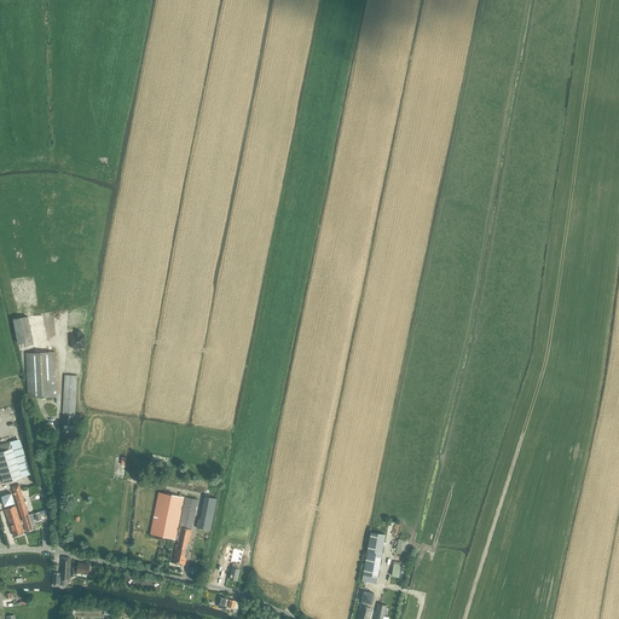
[(33,340),(28,317),(13,319),(18,343),(33,340)]
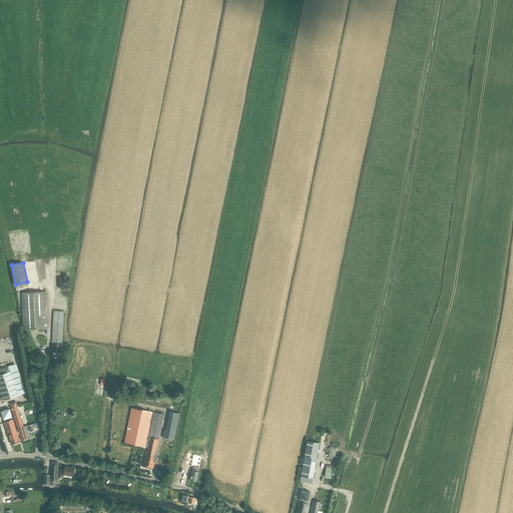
[(59,277),(58,288),(69,289),(70,278),(67,278),(68,275),(62,275),(62,277),(59,277)]
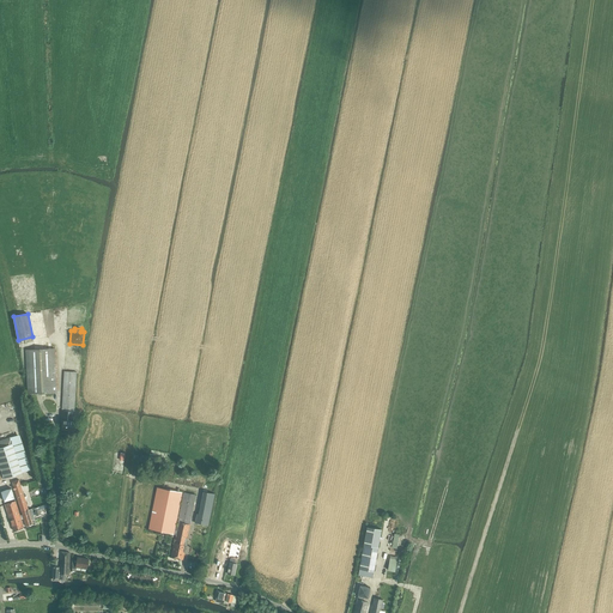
[(26,350),(29,394),(56,393),(54,349),(26,350)]
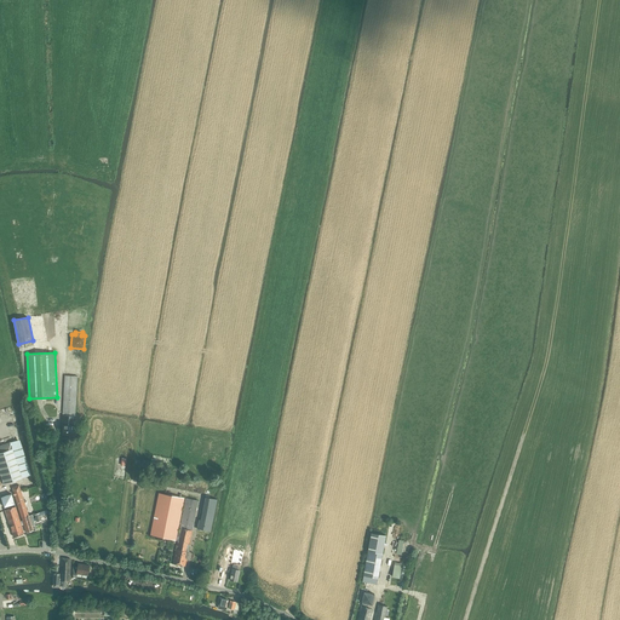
[(61,424),(61,435),(63,437),(69,438),(69,435),(75,435),(76,426),(75,425),(78,392),(78,380),(78,377),(65,375),(63,417),(64,417),(63,425),(62,425),(61,424)]
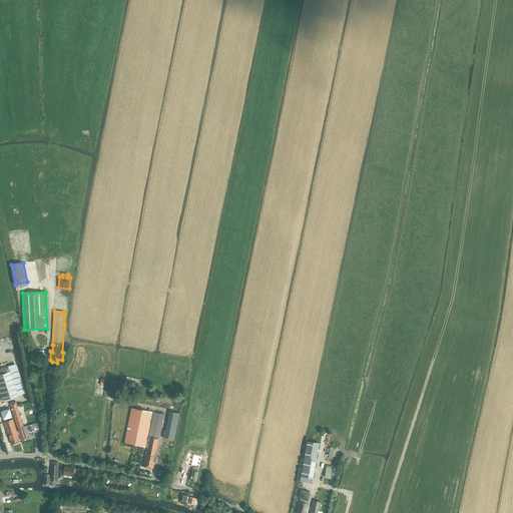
[(24,394),(15,364),(0,368),(0,391),(3,400),(24,394)]
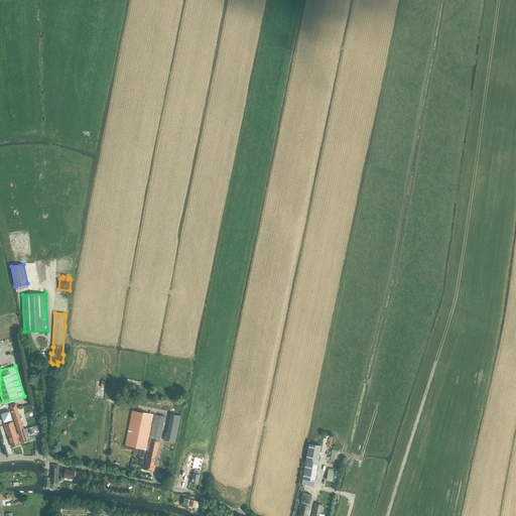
[(18,433),(17,434),(18,437),(20,437),(22,443),(27,441),(26,437),(29,436),(27,428),(24,429),(16,404),(10,406),(18,433)]
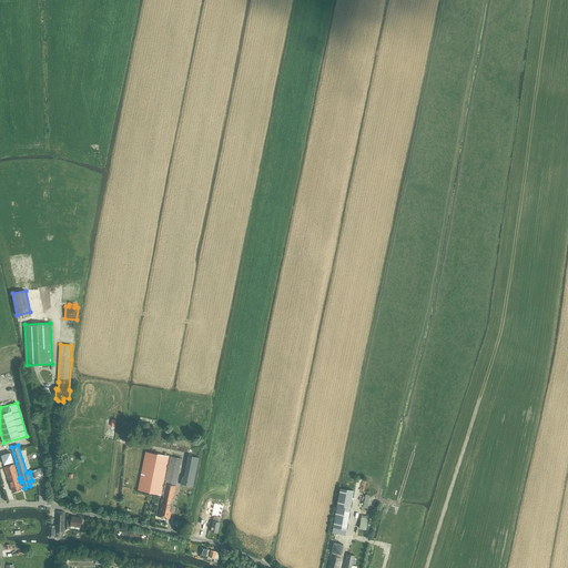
[(159,517),(170,518),(173,503),(182,458),(171,456),(165,484),(166,484),(165,487),(163,487),(169,456),(145,452),(138,490),(163,495),(163,500),(162,500),(159,517)]
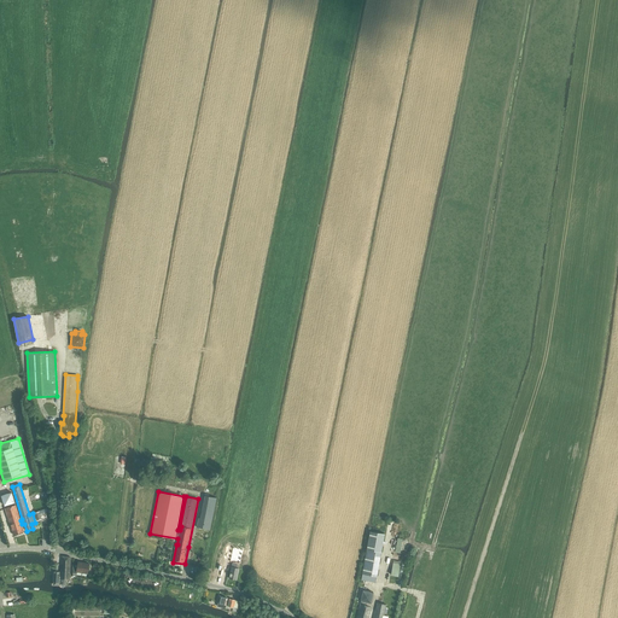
[(199,518),(197,526),(208,529),(209,529),(210,530),(216,497),(215,497),(205,495),(202,511),(200,518),(199,518)]
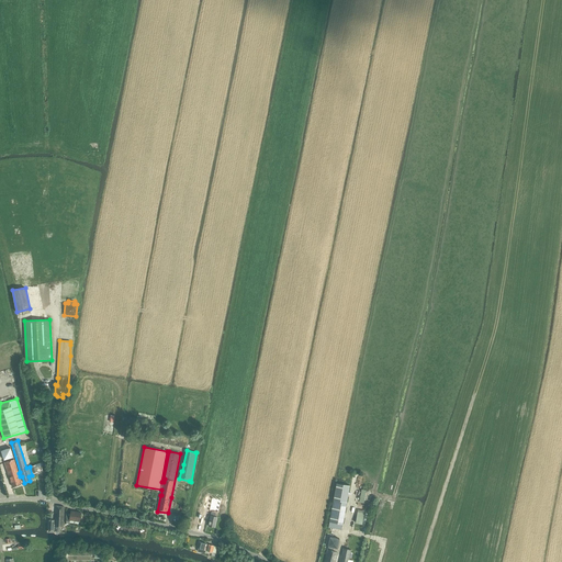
[(20,476),(19,473),(14,459),(4,462),(12,486),(22,484),(20,476)]
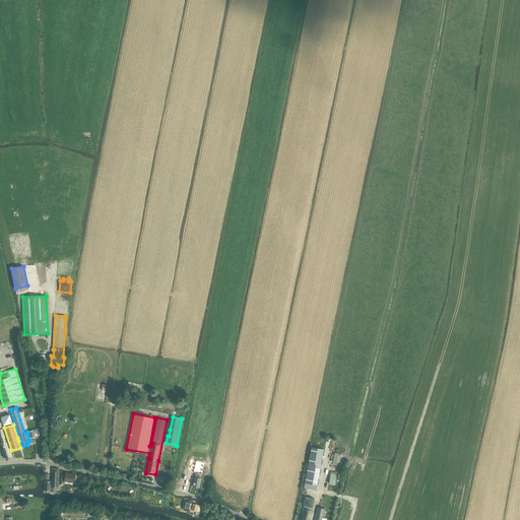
[(324,450),(312,447),(305,482),(317,484),(324,450)]
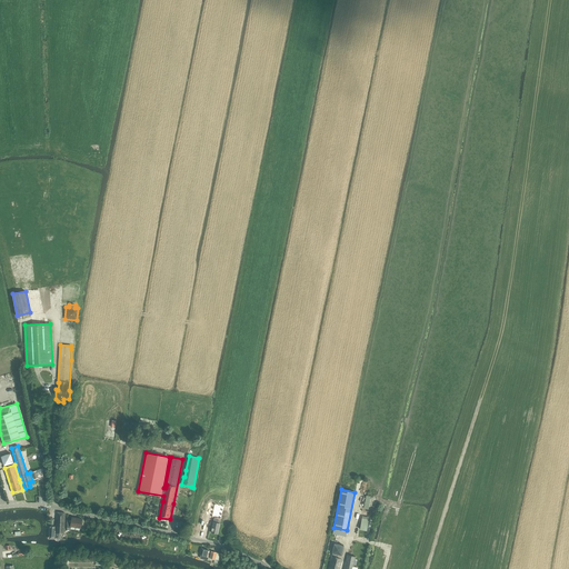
[(215,503),(212,517),(215,517),(215,518),(219,519),(219,518),(221,519),(223,506),(215,503)]
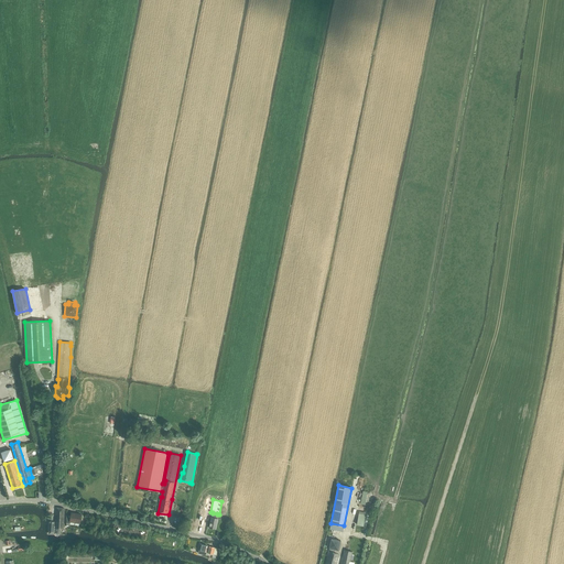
[(55,533),(61,533),(61,529),(63,529),(64,509),(56,507),(55,525),(54,525),(55,522),(50,521),(50,532),(54,533),(54,528),(55,528),(55,533)]
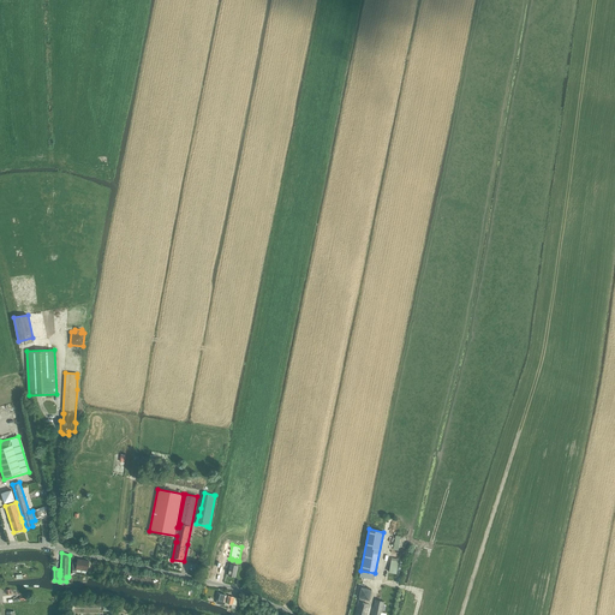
[(73,561),(72,573),(76,574),(77,568),(88,571),(89,561),(78,559),(78,562),(73,561)]
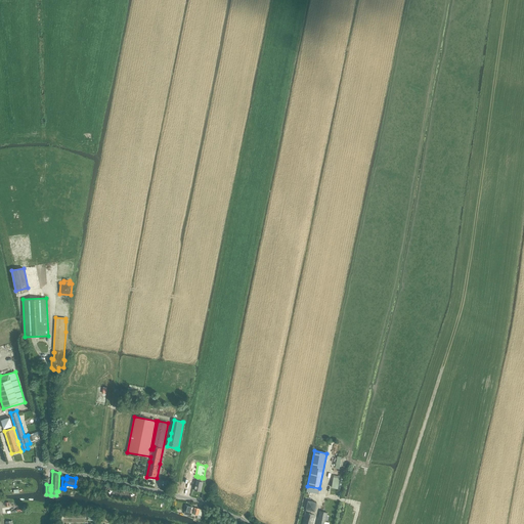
[(184,514),(190,515),(192,507),(186,506),(184,514)]
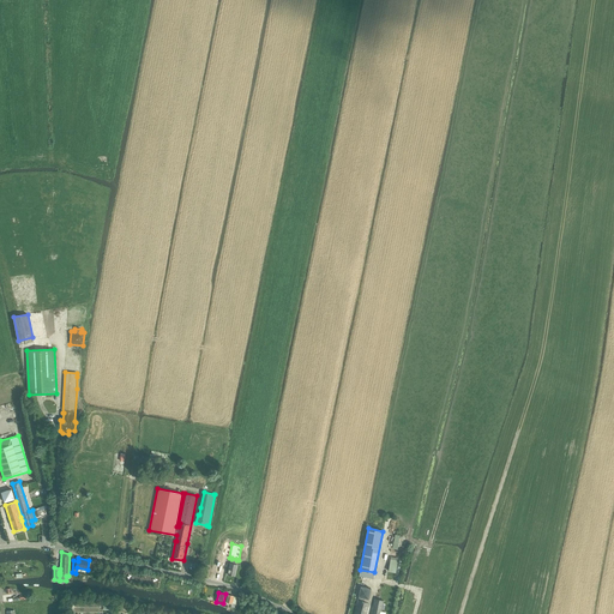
[(385,613),(386,612),(381,611),(384,600),(374,599),(371,613),(385,613)]
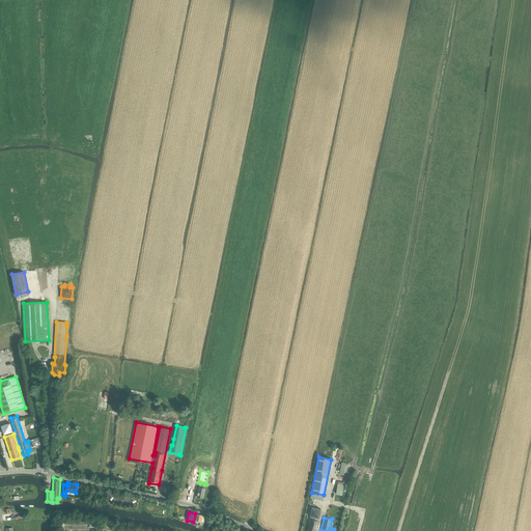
[(316,530),(319,522),(310,519),(307,530),(316,530)]
